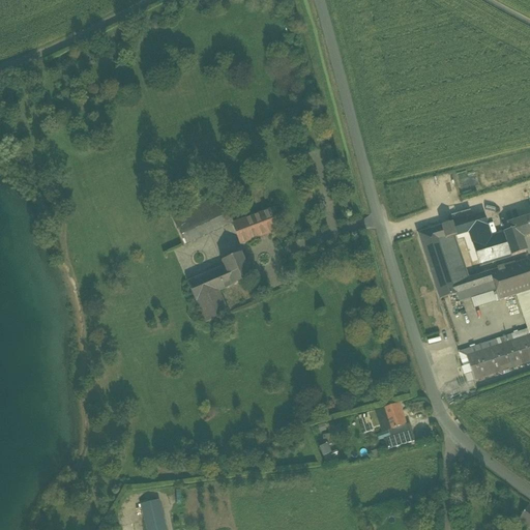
[(172,218),(184,244),(232,223),(221,197),(172,218)]
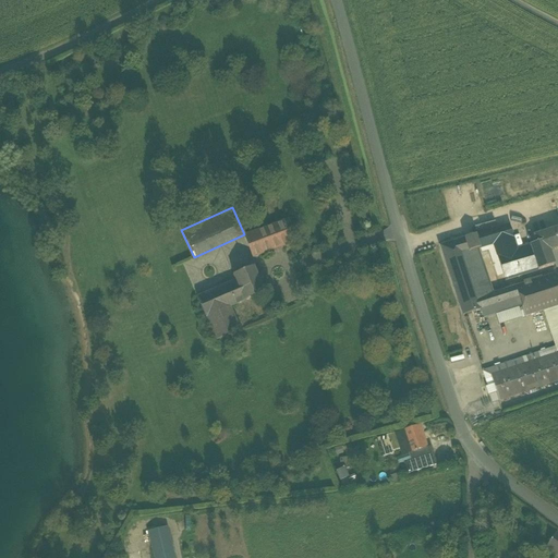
[(244,235),(253,258),(292,244),(283,221),(244,235)]
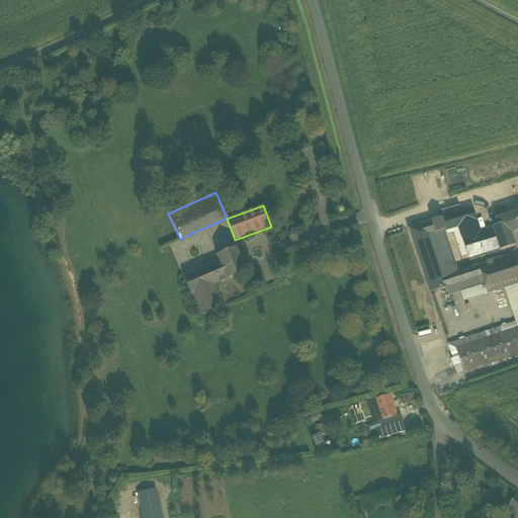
[(457,227),(463,244),(479,239),(482,238),(480,232),(472,209),(453,216),(457,227)]
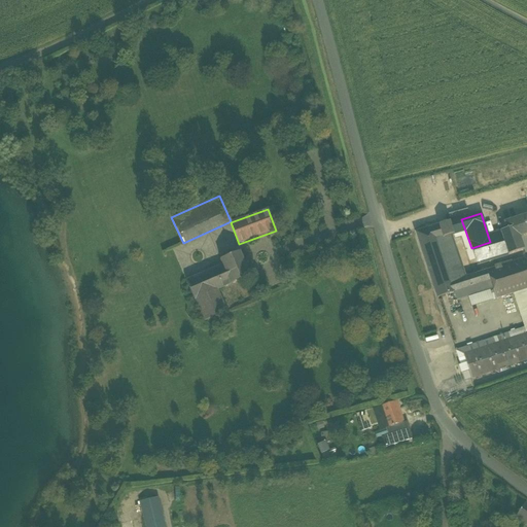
[(526,216),(505,224),(507,230),(515,227),(517,235),(526,231),(526,216)]
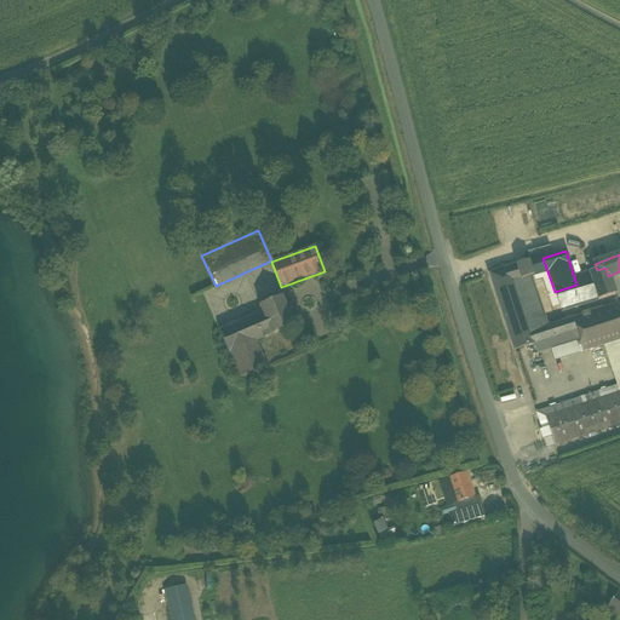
[(543,258),(528,262),(532,276),(547,271),(543,258)]
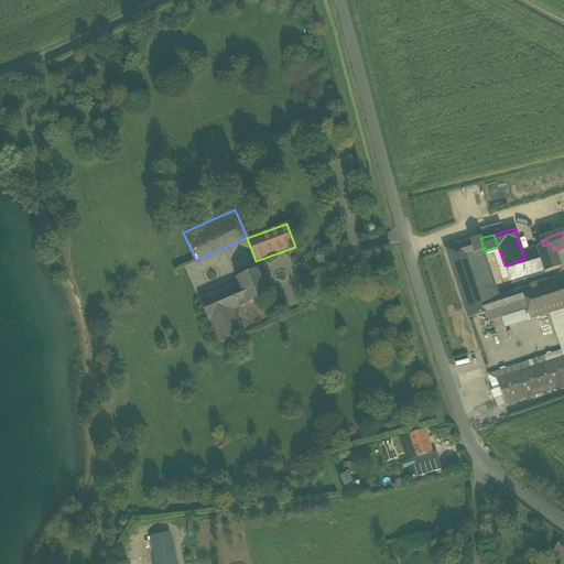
[(480,238),(470,241),(475,255),(484,251),(480,238)]
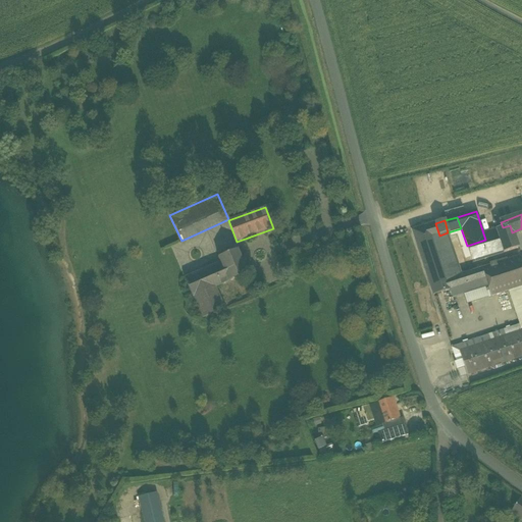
[(433,238),(439,236),(435,223),(429,225),(433,238)]
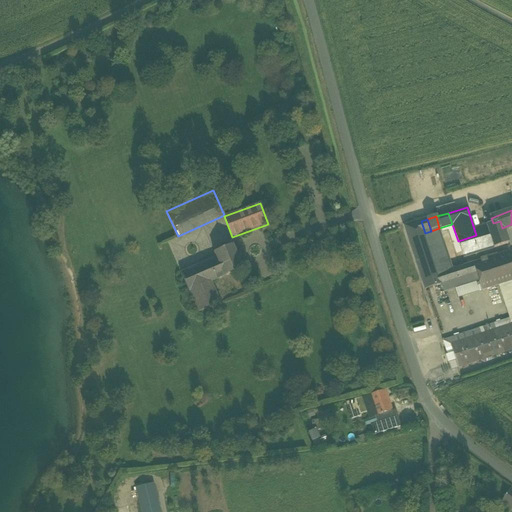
[(403,226),(421,280),(438,274),(425,233),(421,221),(403,226)]
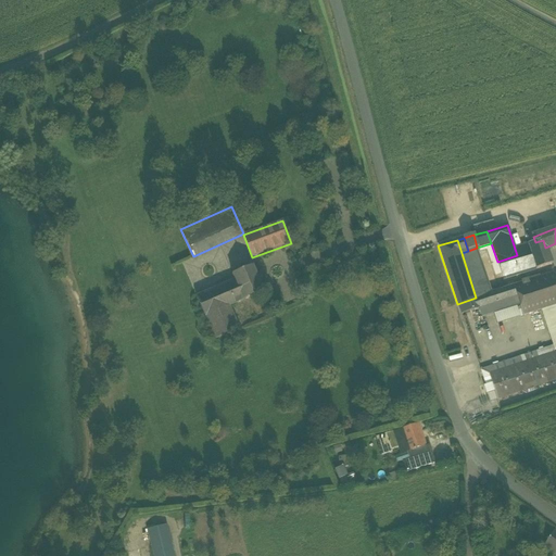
[(552,265),(545,248),(543,240),(535,242),(528,244),(536,269),(552,265)]
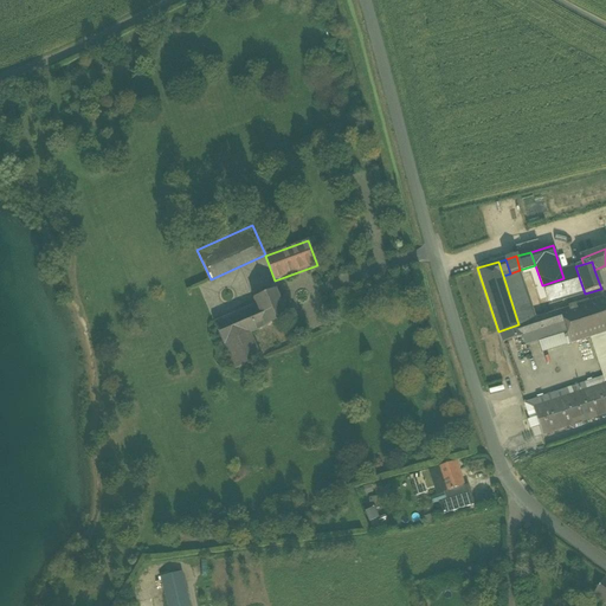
[(567,300),(585,294),(575,266),(561,271),(563,278),(560,279),(567,300)]
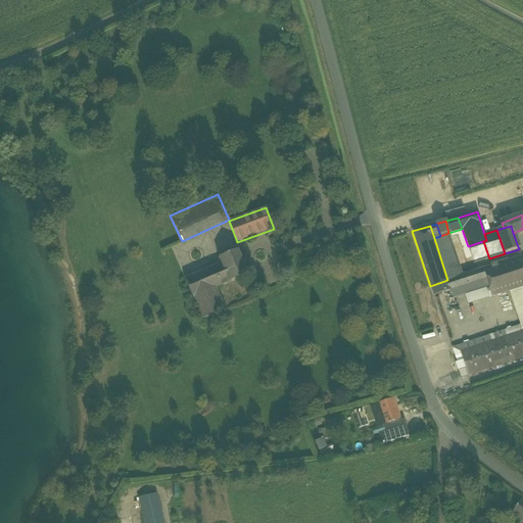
[(463,276),(448,233),(440,236),(434,238),(447,280),(458,277),(463,276)]
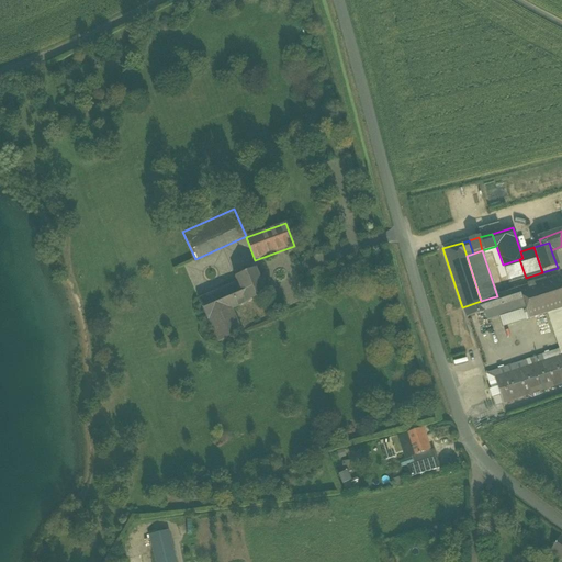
[(526,278),(519,259),(503,265),(509,282),(526,278)]
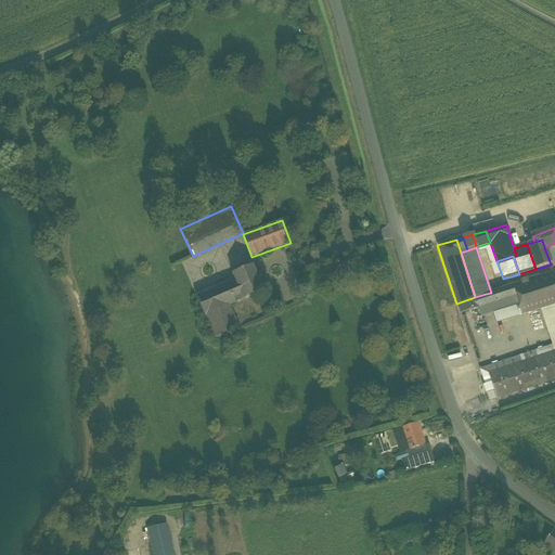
[(234,280),(243,300),(262,292),(252,267),(232,275),(234,280)]
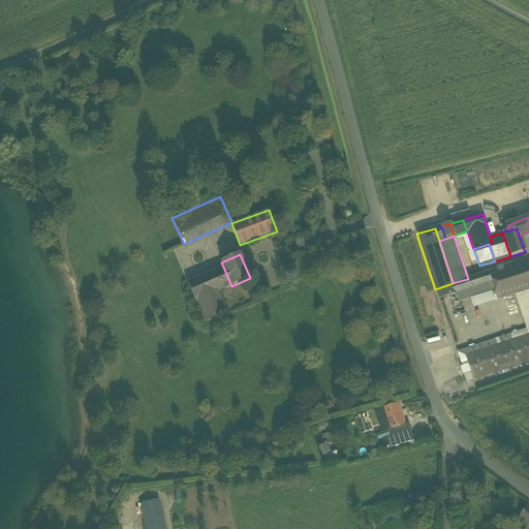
[(527,260),(489,273),(490,276),(528,262),(527,260)]
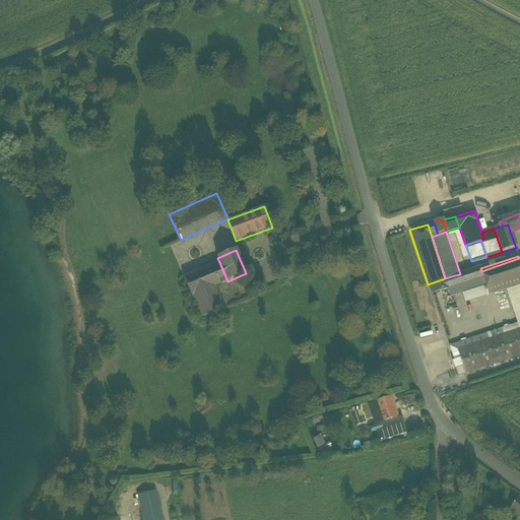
[(489,296),(507,289),(519,285),(519,261),(519,258),(481,271),(485,285),(489,296)]
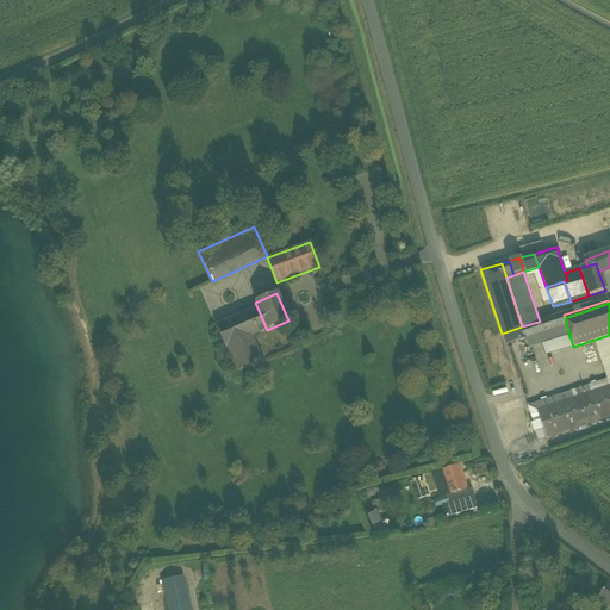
[(216,325),(236,373),(262,362),(251,337),(267,330),(257,307),(216,325)]
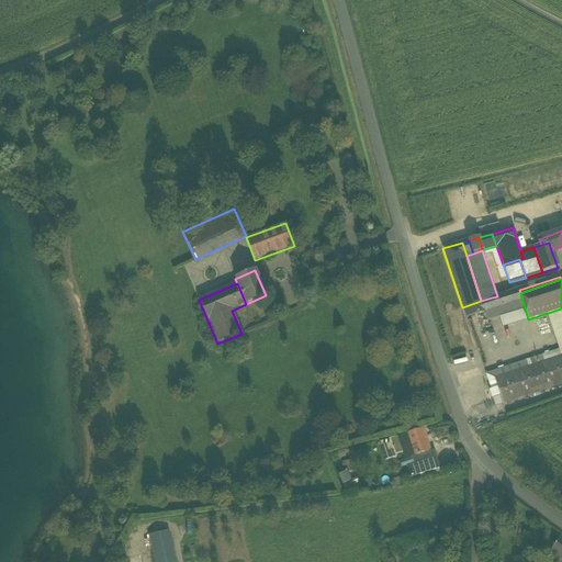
[(498,317),(525,308),(520,293),(519,290),(497,296),(492,298),(495,308),(498,317)]
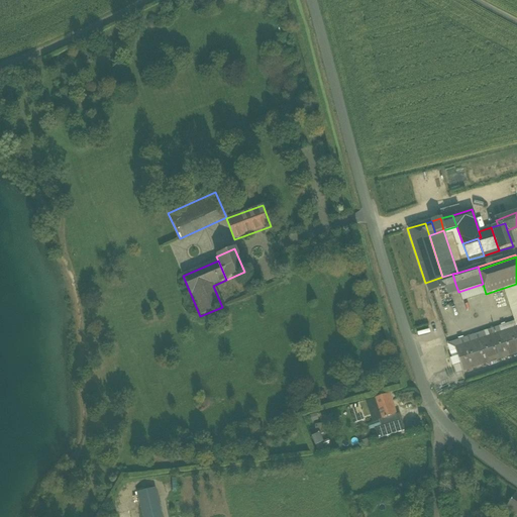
[(429,293),(445,288),(455,284),(452,274),(442,277),(425,283),(429,293)]
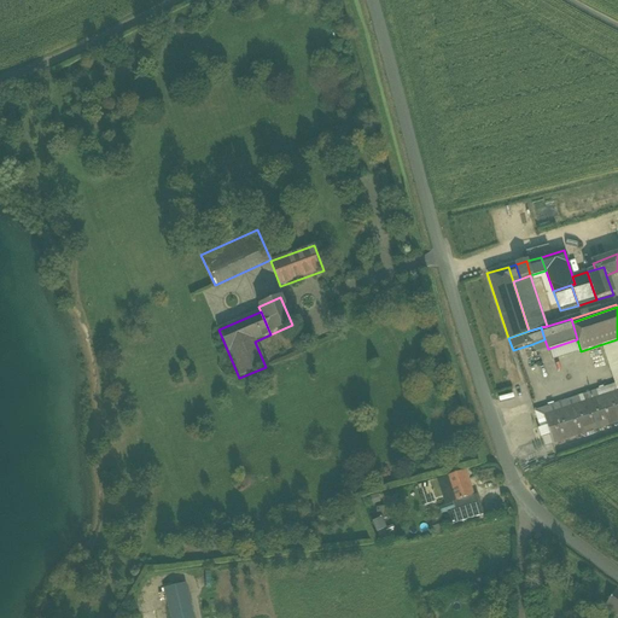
[(548,349),(544,339),(532,344),(535,353),(548,349)]
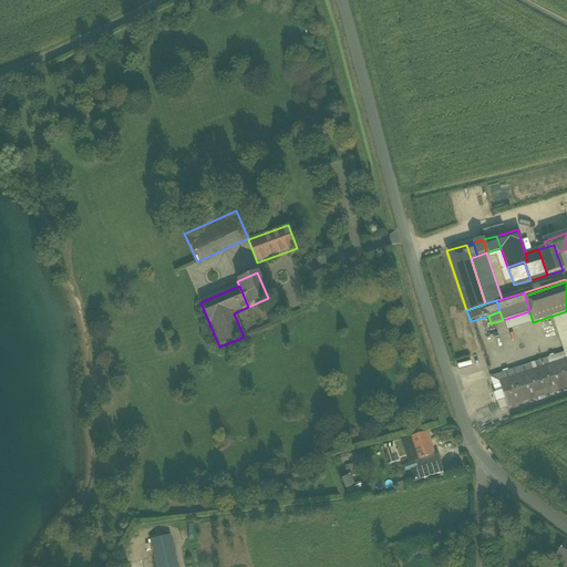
[(502,391),(505,399),(507,408),(566,388),(566,311),(553,316),(565,352),(491,377),(494,385),(496,393),(502,391)]
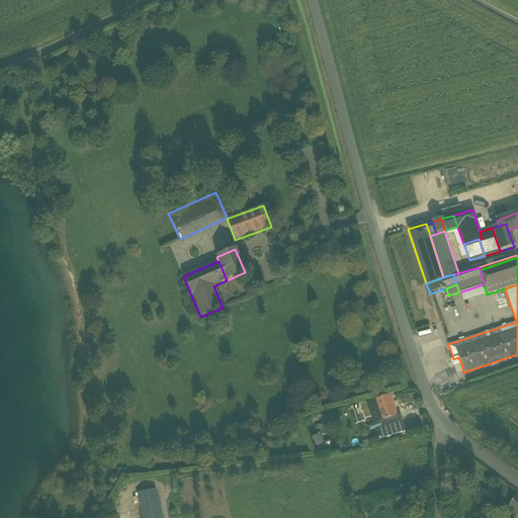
[(484,284),(459,292),(462,301),(487,294),(484,284)]
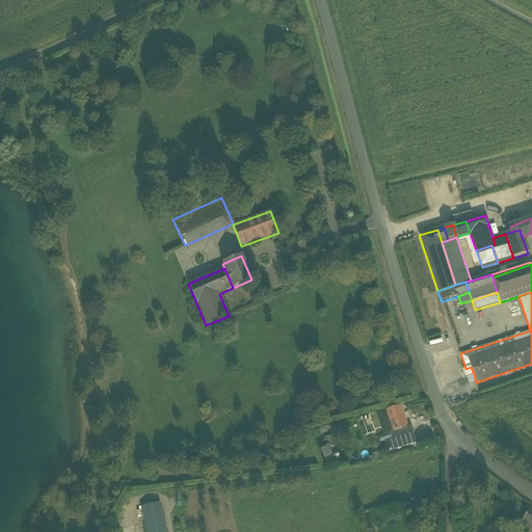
[(466,376),(468,376),(474,374),(471,367),(466,369),(463,369),(466,376)]
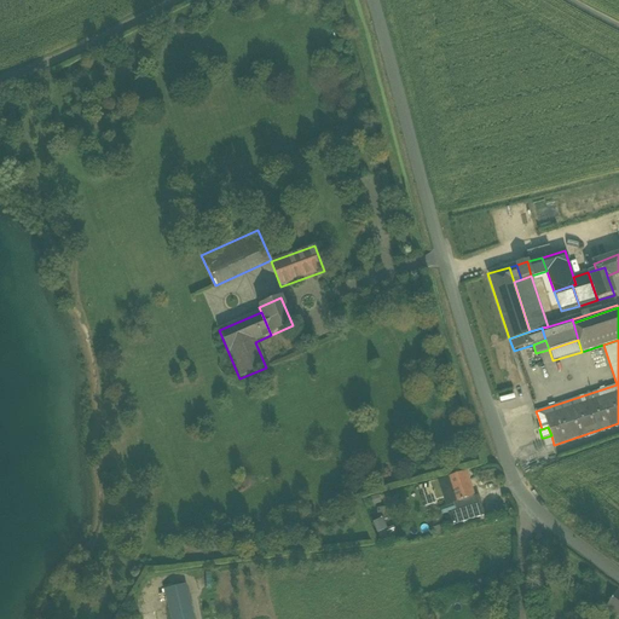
[(548,447),(554,445),(551,435),(544,438),(548,447)]
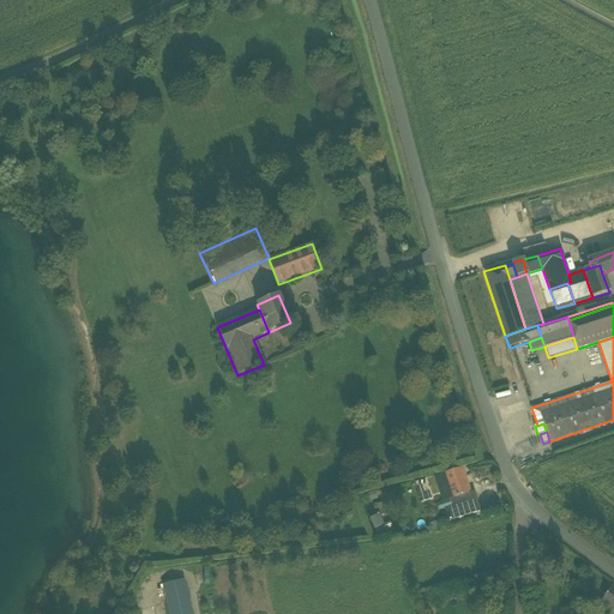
[(450,499),(469,493),(462,469),(443,475),(443,476),(428,480),(415,483),(421,504),(433,500),(432,498),(440,494),(443,501),(450,499)]
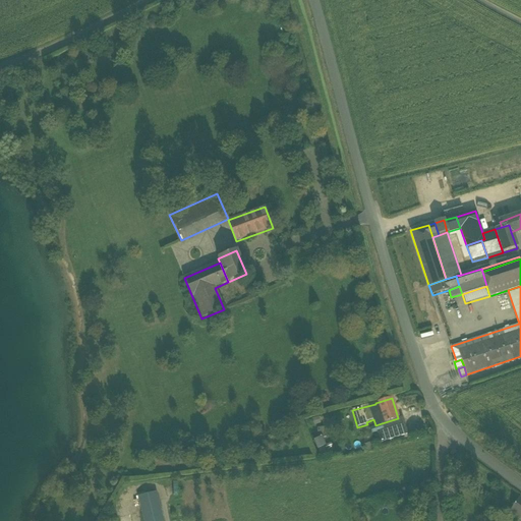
[(385,430),(385,431),(401,426),(401,425),(398,418),(382,423),(385,430)]
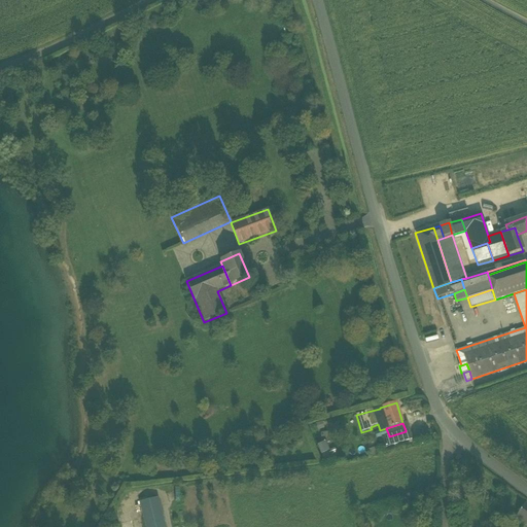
[(385,448),(412,440),(409,429),(406,430),(406,431),(389,436),(389,435),(382,437),(385,448)]
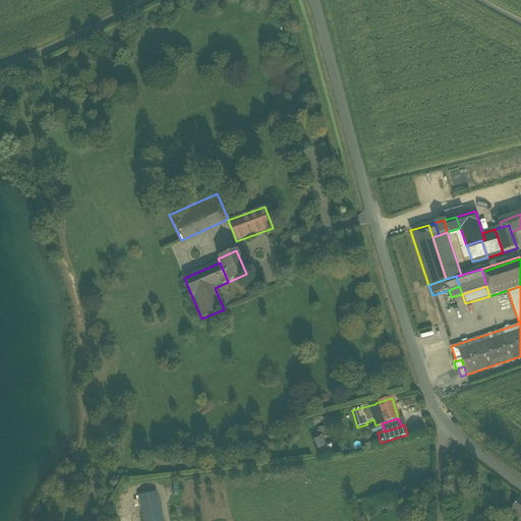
[(313,441),(320,456),(326,454),(323,447),(324,447),(321,438),(313,441)]
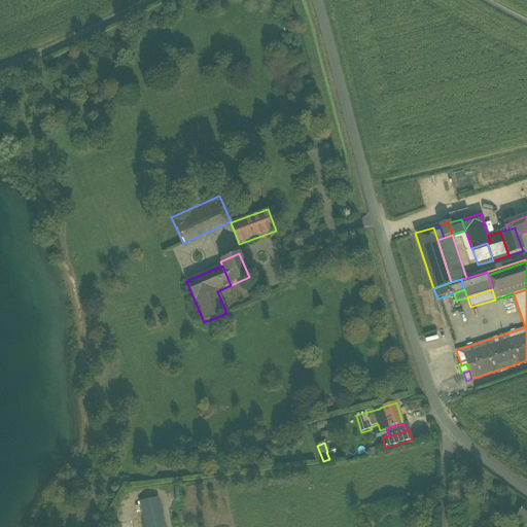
[(326,452),(329,459),(337,456),(334,449),(327,452),(326,452)]
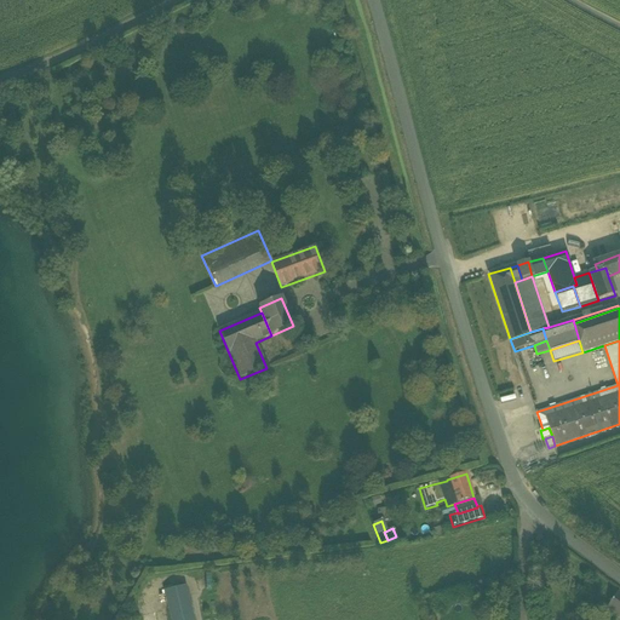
[(171,619),(194,619),(185,586),(164,591),(171,619)]
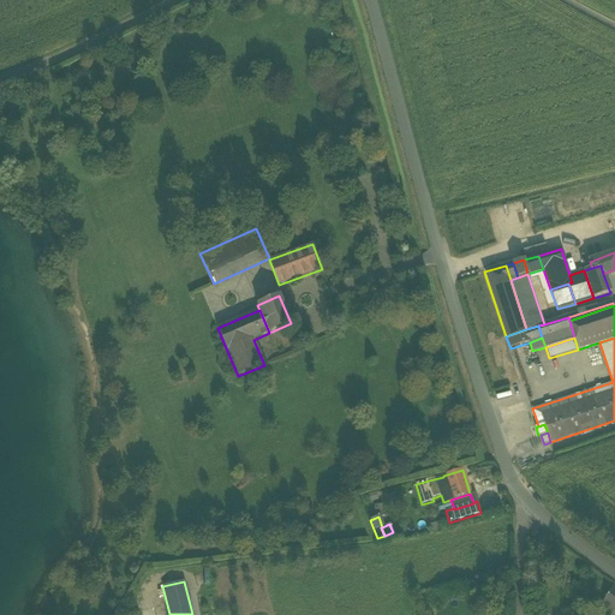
[(602,601),(614,610),(614,589),(611,586),(602,601)]
